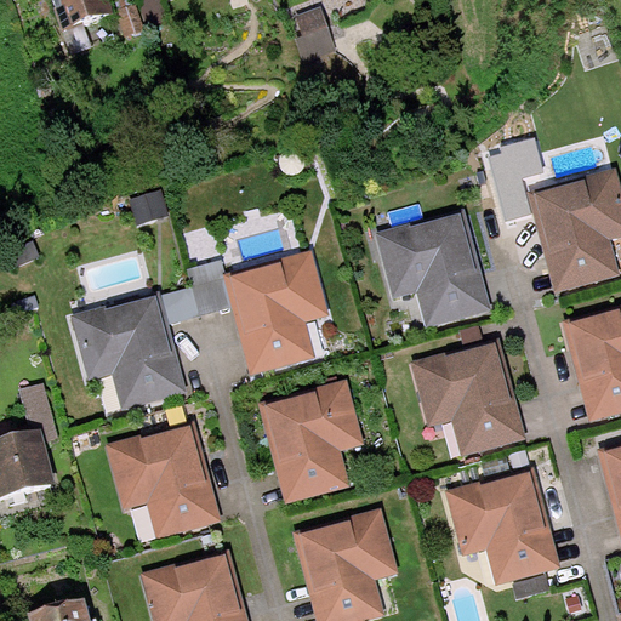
[(109,0),(52,0),(62,26),(112,9),(109,0)]
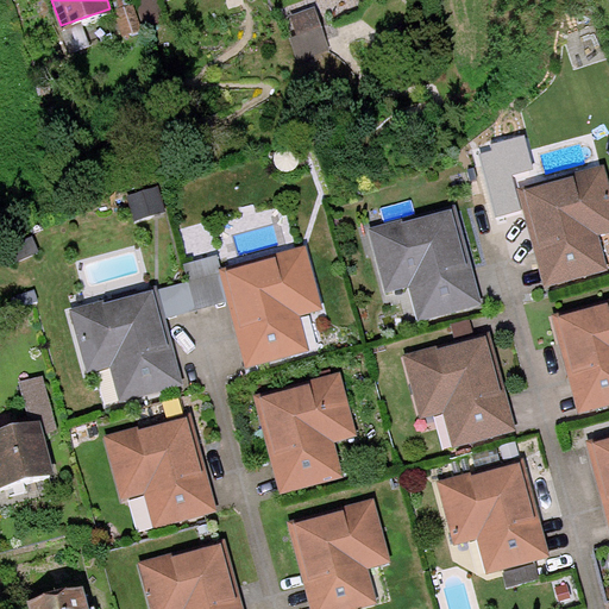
[(159,0),(136,0),(145,29),(167,22),(159,0)]
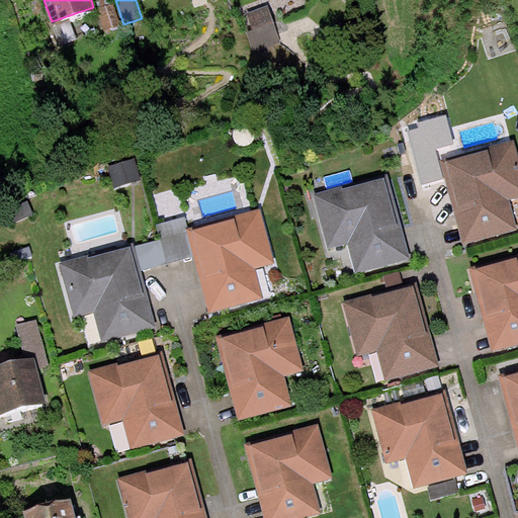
[(121,24),(114,2),(97,8),(104,29),(121,24)]
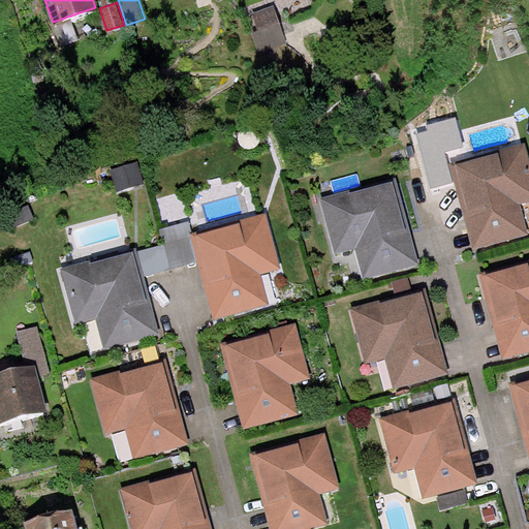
[(274,5),(252,12),(258,32),(251,34),(258,55),(287,44),(274,5)]
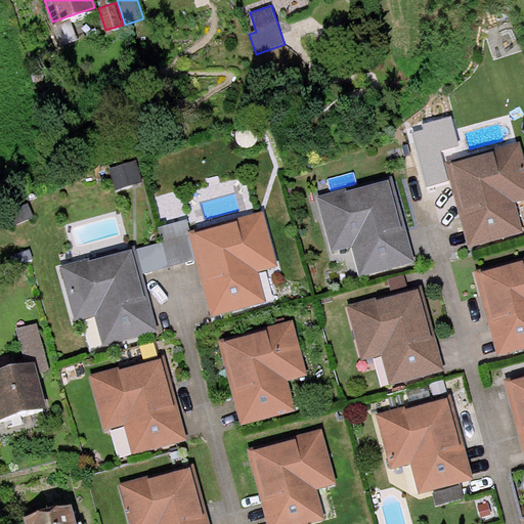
[(437,184),(448,180),(441,150),(460,145),(452,116),(423,123),(424,129),(412,132),(426,187),(437,184)]
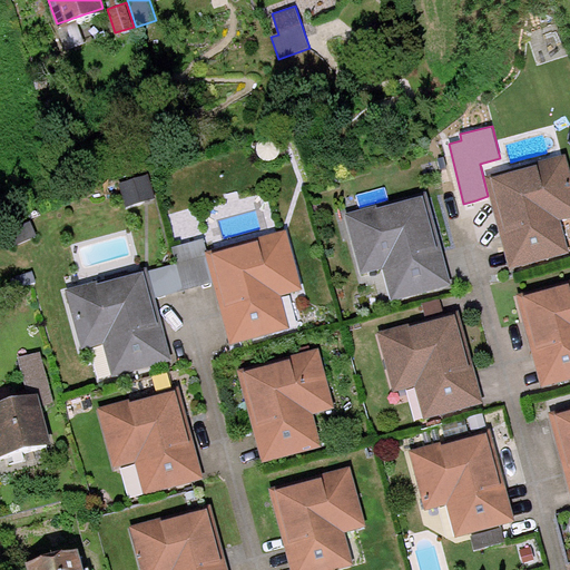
[(491,174),(483,176),(509,268),(569,252),(560,219),(569,216),(569,169),(566,154),(538,160),(539,164),(492,177),(491,174)]
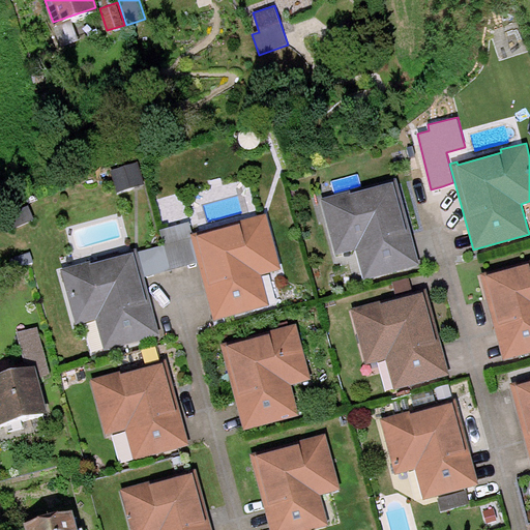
[(139,163),(111,171),(117,192),(145,184),(139,163)]
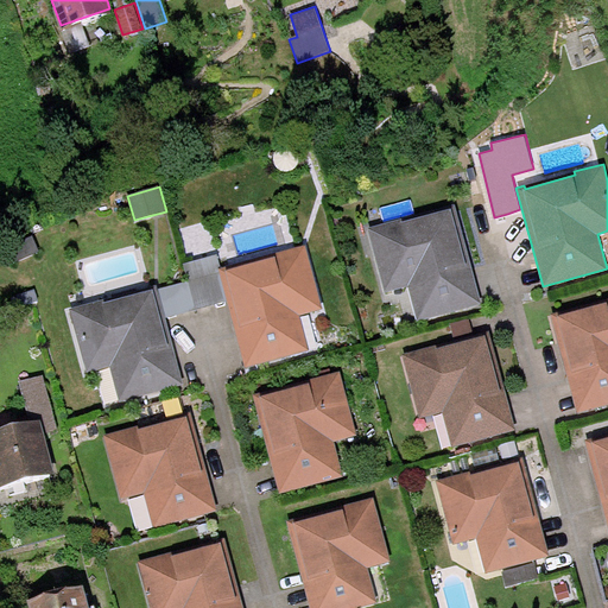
[(401,219),(367,228),(385,291),(409,284),(418,321),(482,303),(455,204),(450,206),(451,208),(403,221),(401,219)]
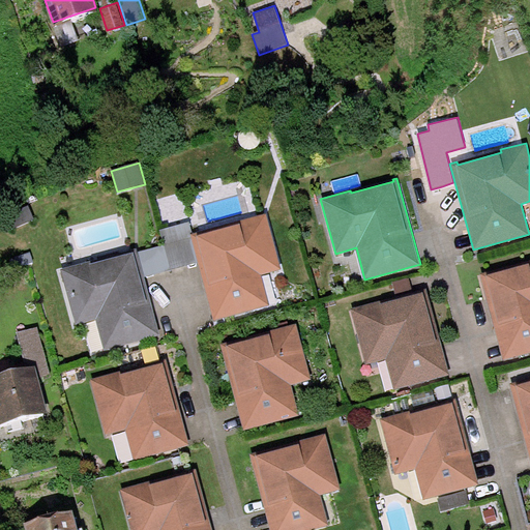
[(29,205),(7,214),(13,229),(35,219),(29,205)]
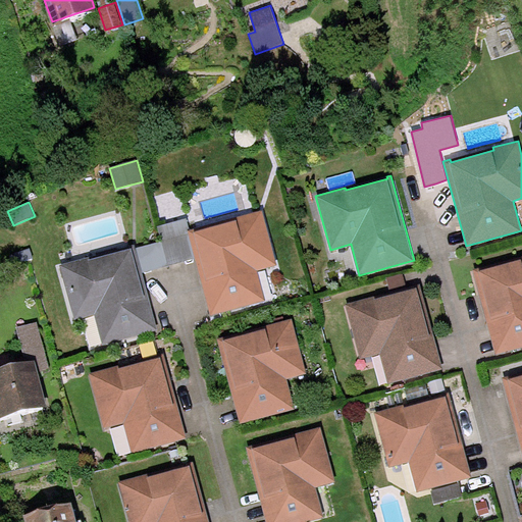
[(191,229),(188,230),(196,258),(211,315),(266,300),(258,270),(278,265),(263,210),(238,216),(238,219),(196,231),(195,228),(191,229)]
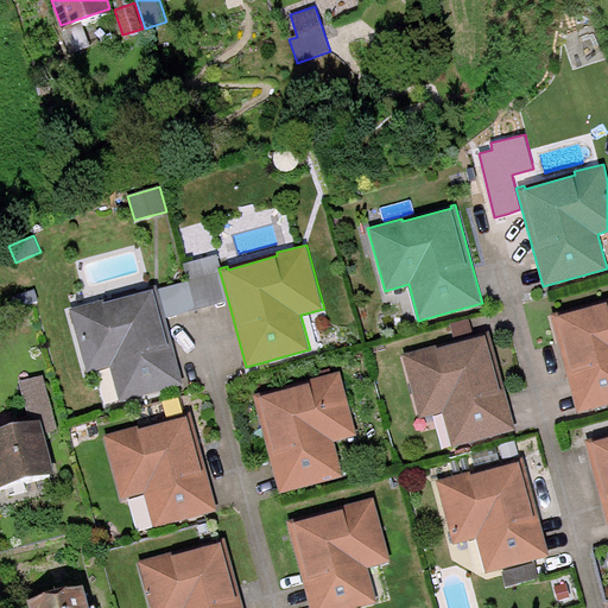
[(219,268),(222,267),(217,253),(184,263),(189,280),(196,310),(228,301),(219,268)]
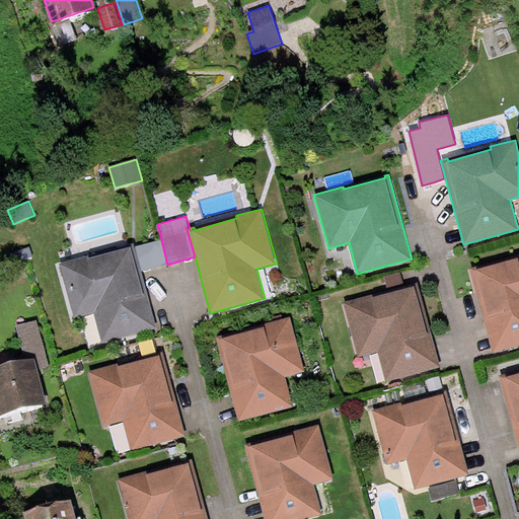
[(141,272),(167,265),(161,239),(134,246),(141,272)]
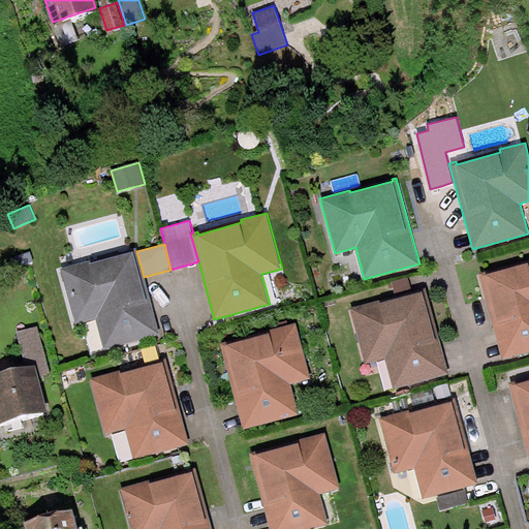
[(90,260),(60,269),(74,323),(95,317),(103,349),(159,334),(144,277),(136,251),(135,248),(131,249),(132,251),(90,262),(90,260)]
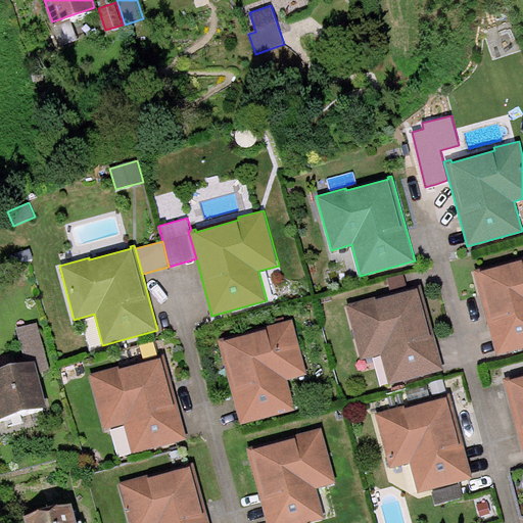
[(480,268),(474,270),(496,355),(522,347),(522,259),(481,271),(480,268)]
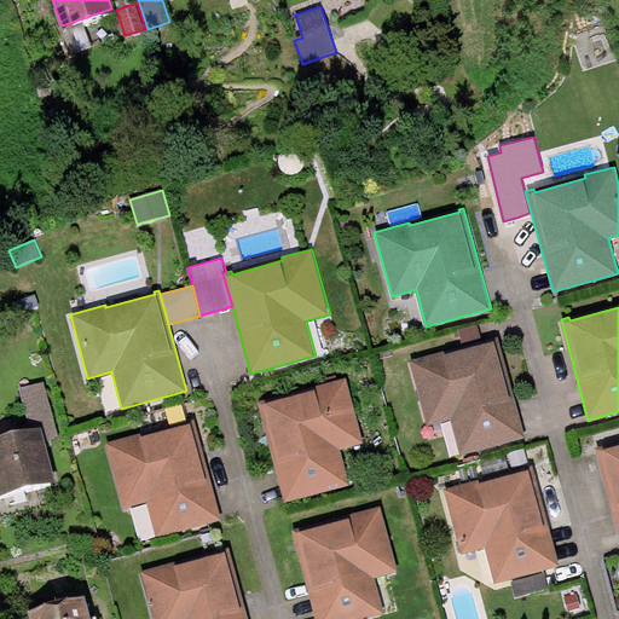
[(444,351),(409,360),(427,424),(451,418),(461,455),(525,438),(498,336),(493,337),(493,341),(445,354),(444,351)]
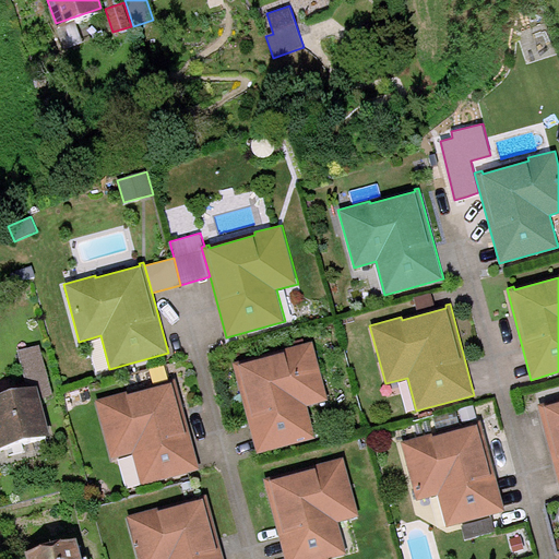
[(239,360),(233,363),(257,453),(316,438),(308,406),(329,400),(312,341),(285,348),(286,352),(240,364),(239,360)]
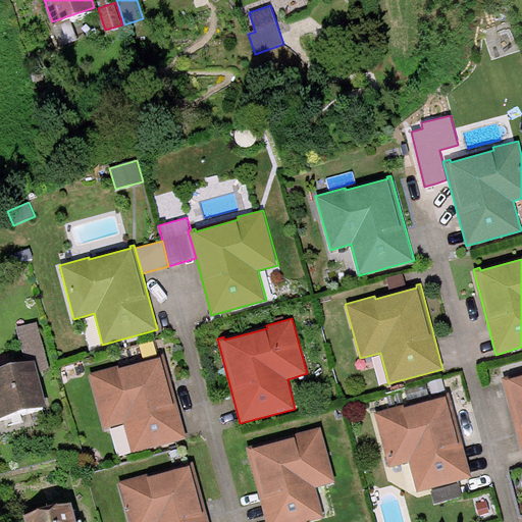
[(38,319),(15,325),(25,361),(35,359),(38,371),(50,368),(38,319)]
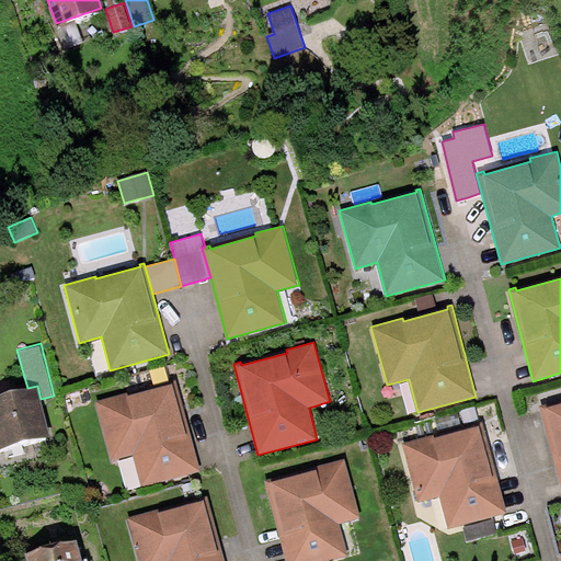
[(126,392),(94,401),(111,459),(133,454),(141,487),(201,471),(175,379),(171,380),(171,384),(127,396),(126,392)]
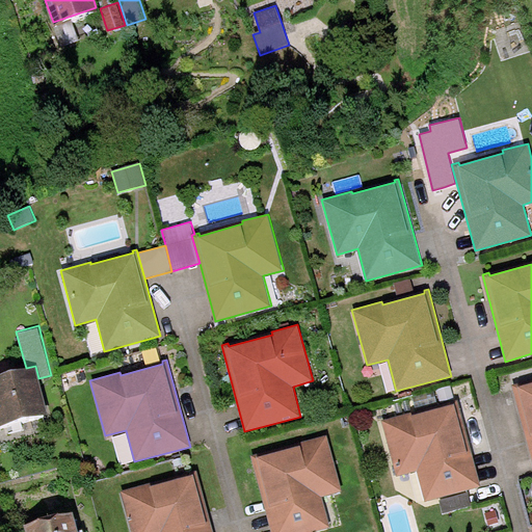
[(26,368),(0,374),(0,424),(48,413),(38,378),(35,366),(26,368)]
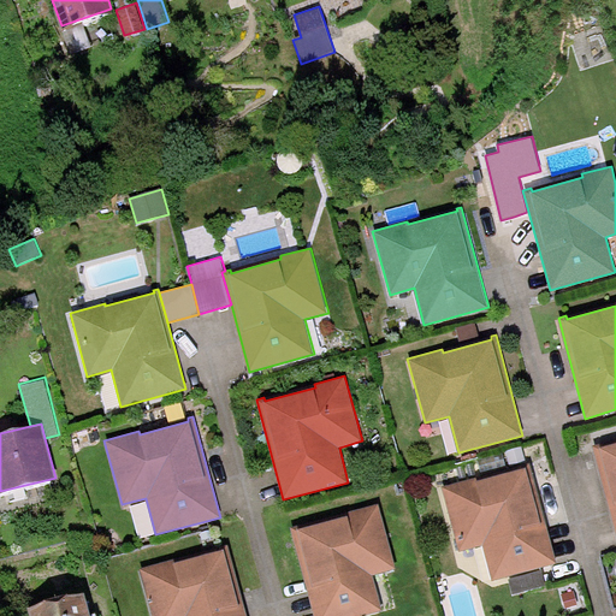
[(599,443),(592,445),(615,534),(615,442),(600,446),(599,443)]
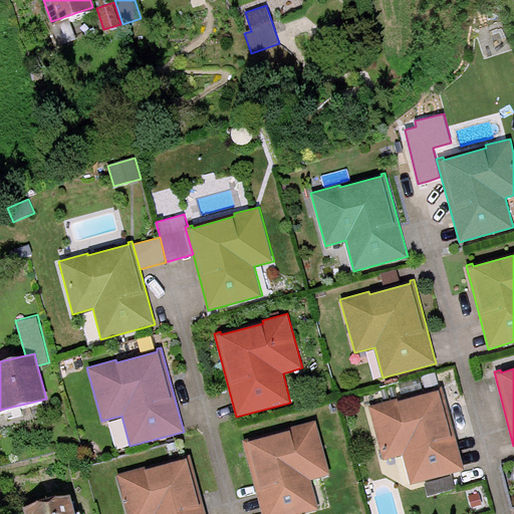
[(398,399),(368,407),(382,460),(403,454),(411,485),(465,470),(442,386),(438,388),(439,390),(398,401),(398,399)]
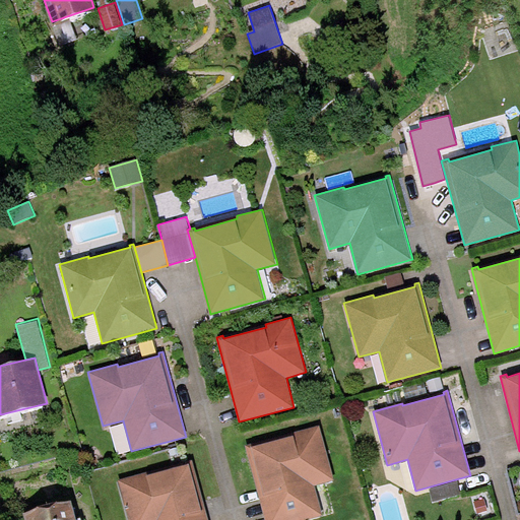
[(252,443),(245,445),(265,519),(304,519),(323,515),(315,485),(334,480),(320,425),(294,432),(295,435),(252,446),(252,443)]
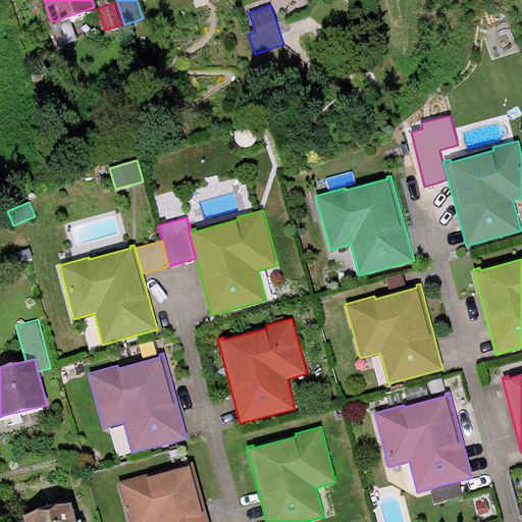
[(148,474),(118,482),(128,521),(209,521),(193,461),(189,463),(190,465),(148,476),(148,474)]
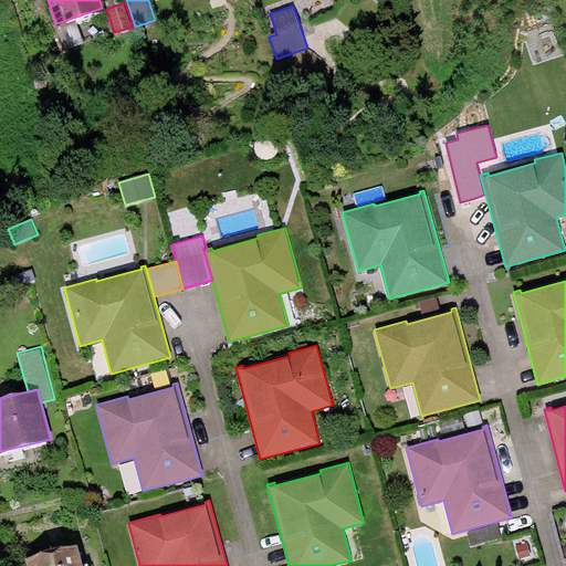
[(498,524),(467,532),(471,546),(502,538),(498,524)]
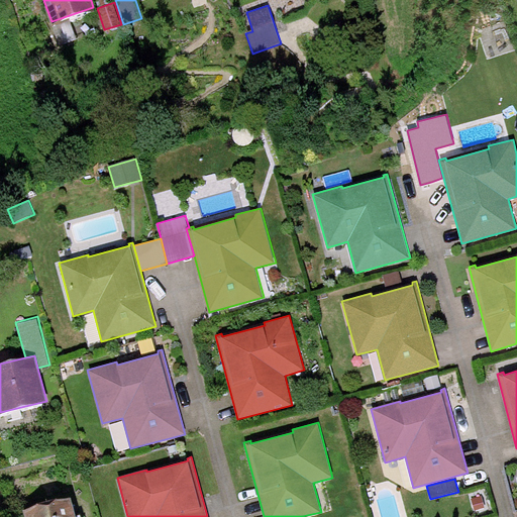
[(75,516),(71,497),(22,509),(24,516),(75,516)]
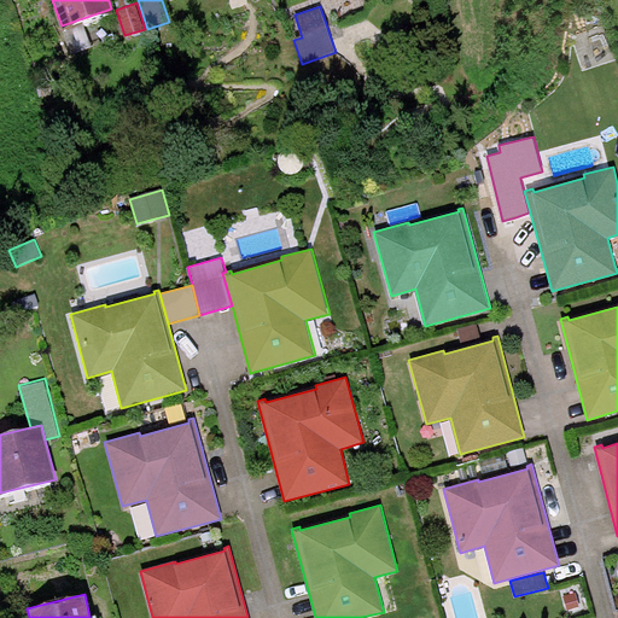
All buildings are outlined.
